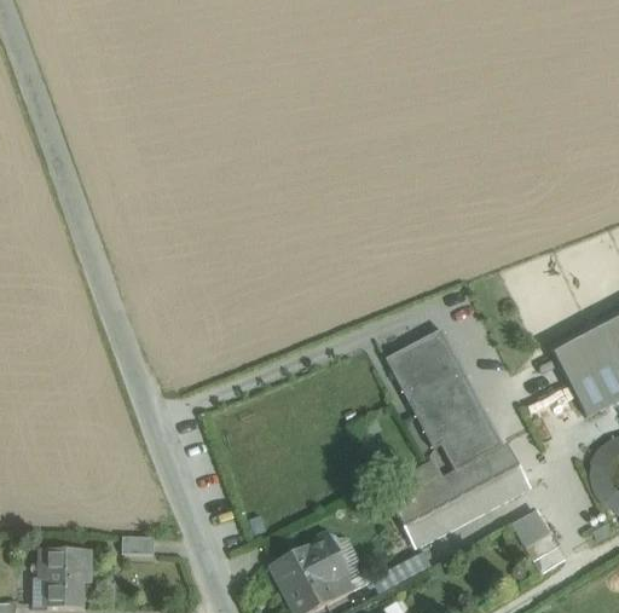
[(618,397),(618,316),(551,352),(585,415),(618,397)]
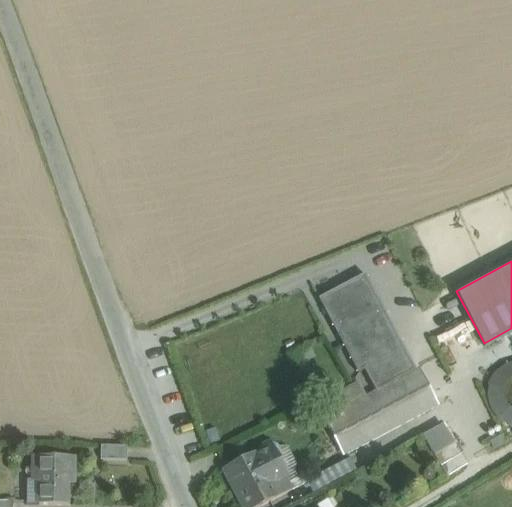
[(364,270),(318,295),(358,370),(364,367),(375,388),(415,366),(364,270)]
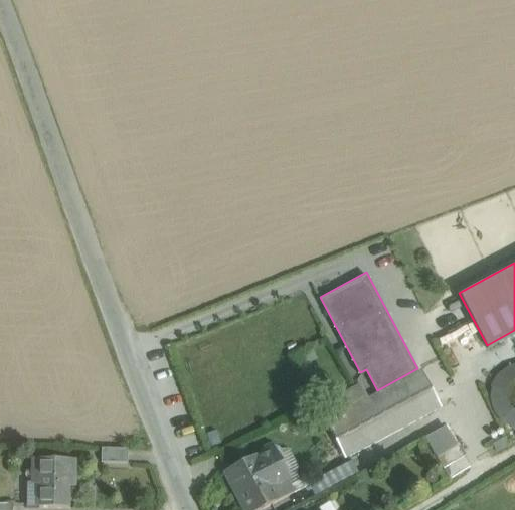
[(514,361),(482,393),(514,429),(514,361)]
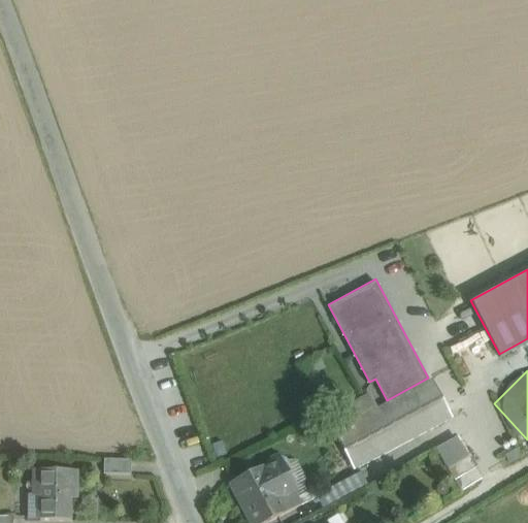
[(358,416),(336,427),(356,465),(449,416),(428,378),(387,400),(376,405),(358,416)]
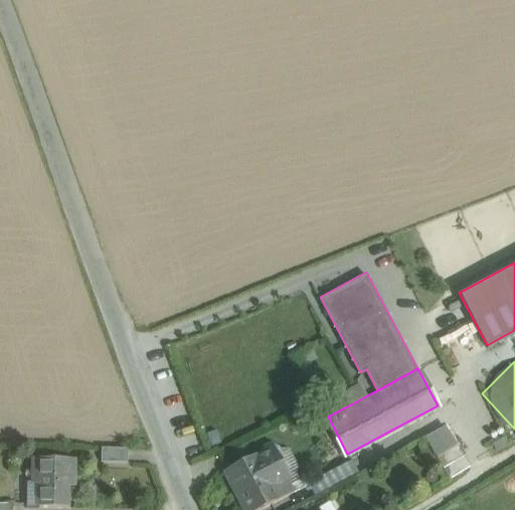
[(361,384),(343,394),(349,405),(367,395),(361,384)]
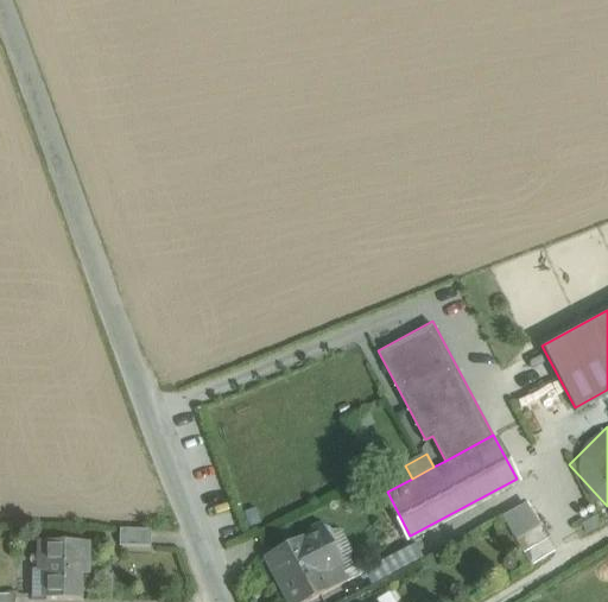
[(526,499),(501,512),(515,537),(540,523),(526,499)]
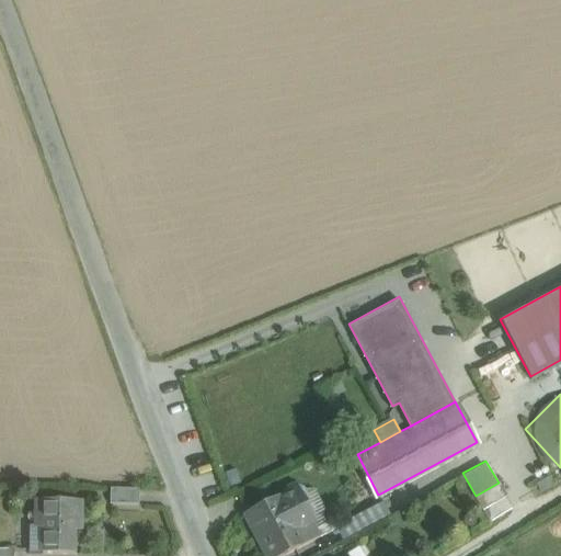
[(499,483),(476,496),(489,518),(512,505),(499,483)]
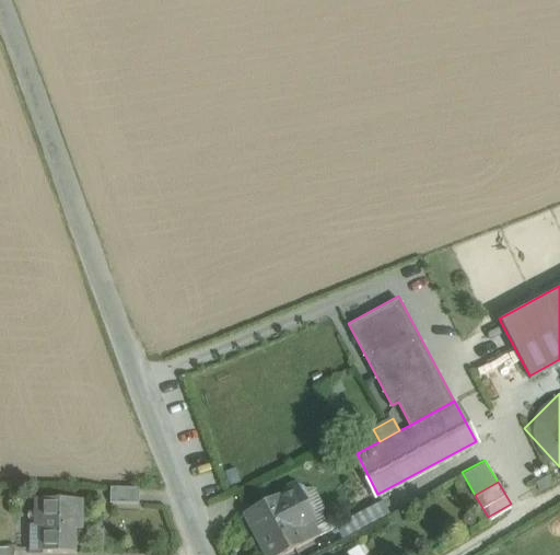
[(284,494),(248,512),(270,554),(275,554),(336,523),(331,517),(316,525),(303,499),(305,492),(302,485),(294,483),(287,486),(284,494)]
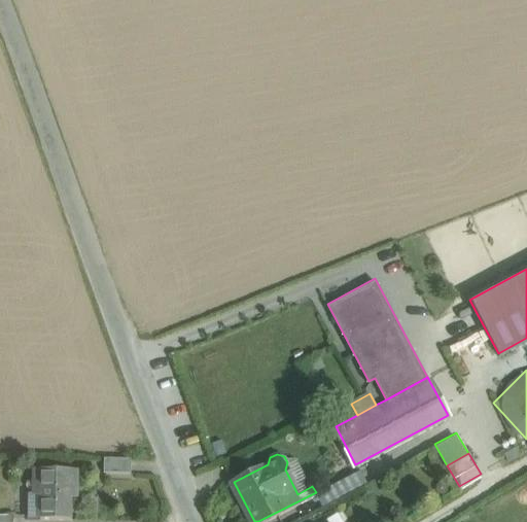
[(130,471),(131,456),(104,455),(103,470),(130,471)]
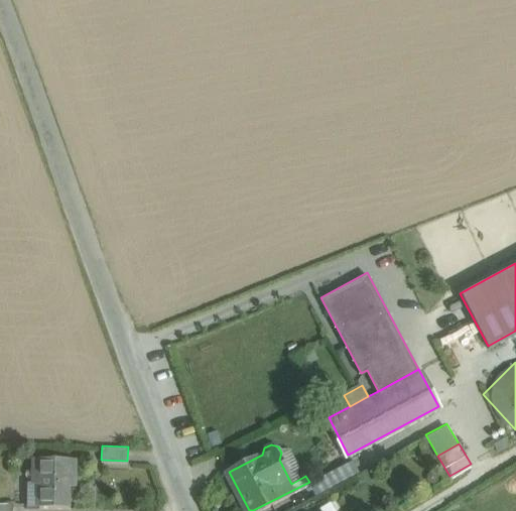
[(75,457),(34,457),(34,475),(39,475),(39,505),(68,505),(69,475),(75,475),(75,457)]
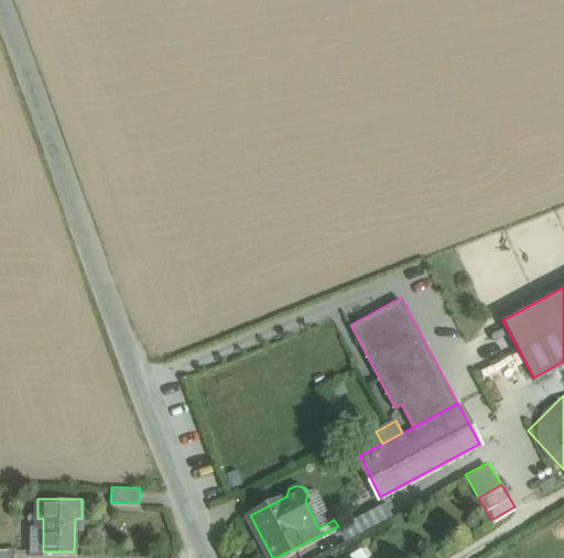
[(0,538),(0,547),(13,548),(13,539),(0,538)]
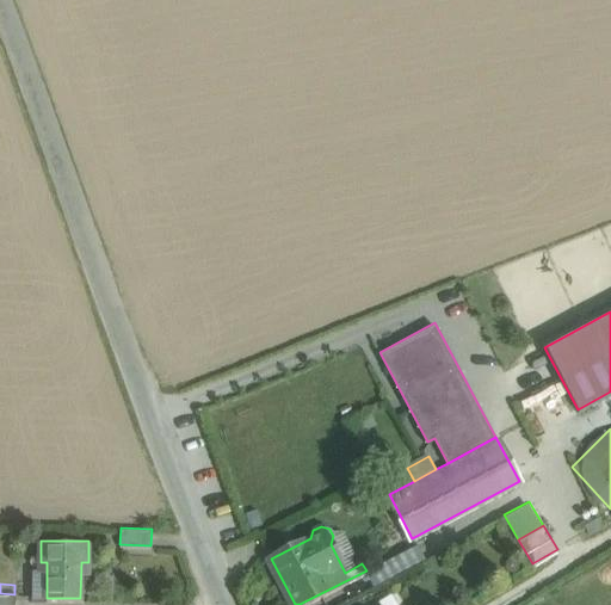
[(0,604),(14,604),(14,594),(0,593),(0,604)]
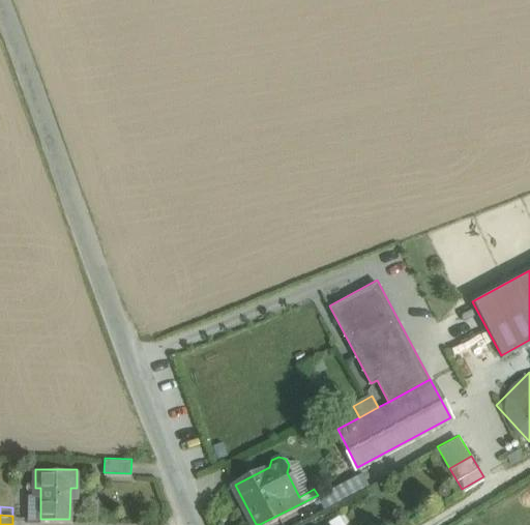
All buildings are outlined.
